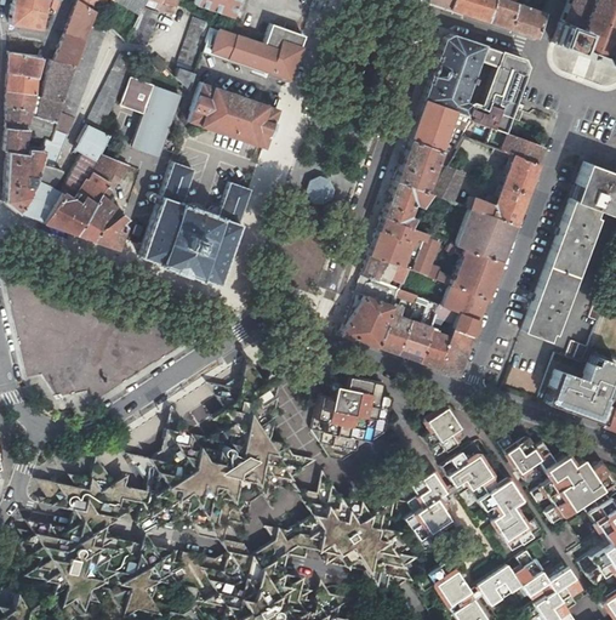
[(15,0),(15,4),(46,11),(46,7),(47,0),(15,0)]
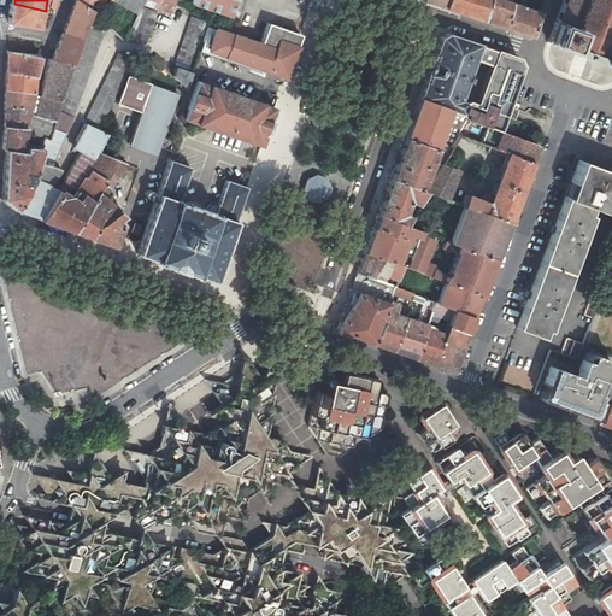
[(63,0),(62,0),(47,0),(46,7),(59,12),(60,7),(63,0)]
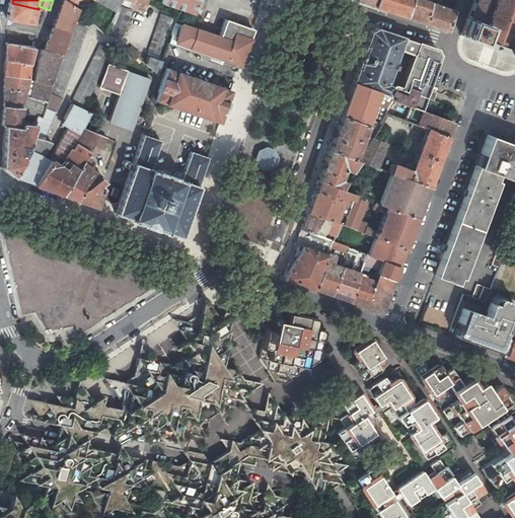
[(118,0),(123,3),(124,0),(68,0),(68,1),(80,9),(82,11),(89,0),(118,0)]
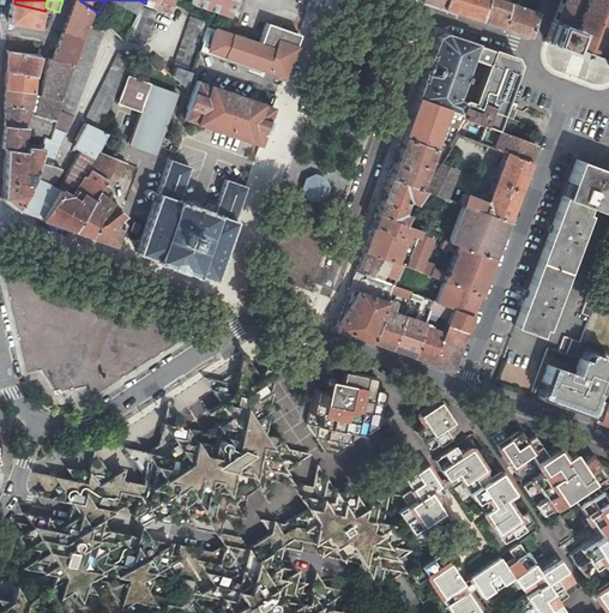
[(144,7),(145,4),(139,0),(119,0),(133,7),(142,12),(144,7)]
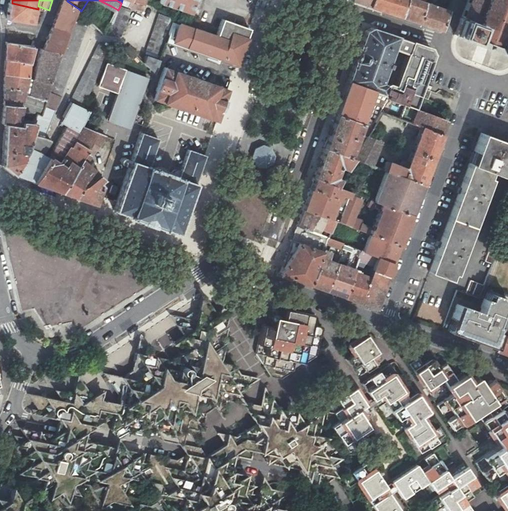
[(164,0),(164,3),(192,13),(197,0),(164,0)]
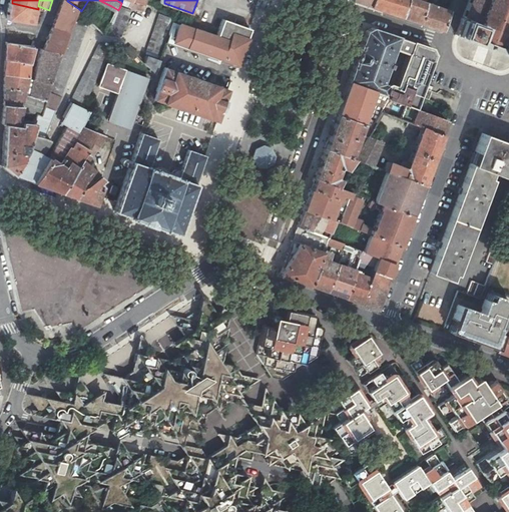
[(375,0),(374,7),(394,14),(406,17),(410,0),(375,0)]
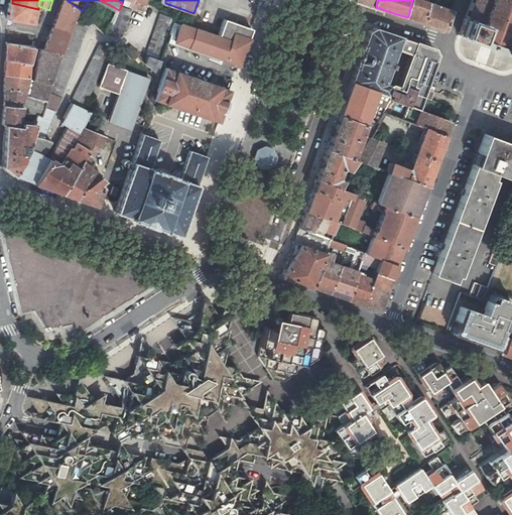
[(456,12),(430,3),(419,0),(412,0),(408,17),(433,26),(449,31),(456,12)]
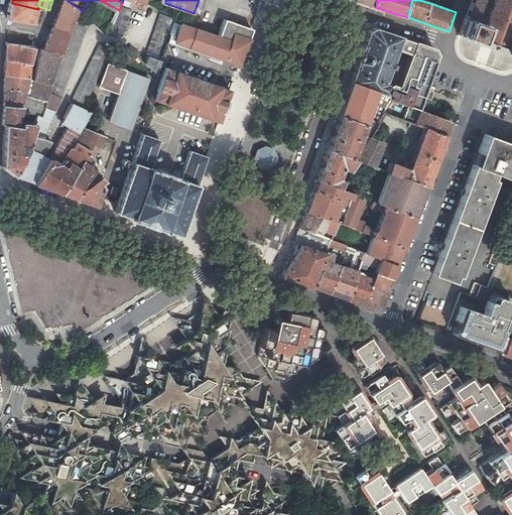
[(511,0),(475,0),(462,37),(511,54),(511,0)]
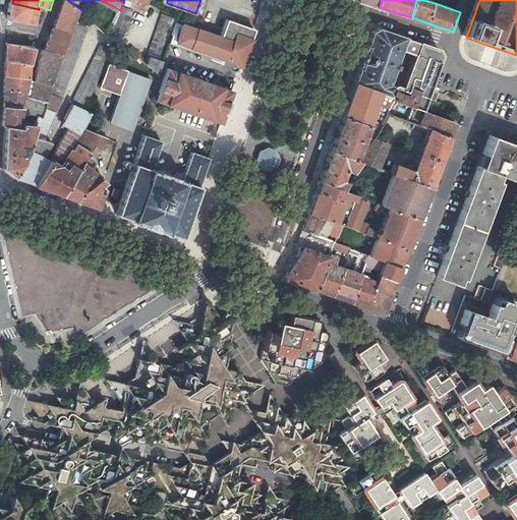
[(72,33),(80,9),(68,1),(67,1),(61,18),(57,27),(72,33)]
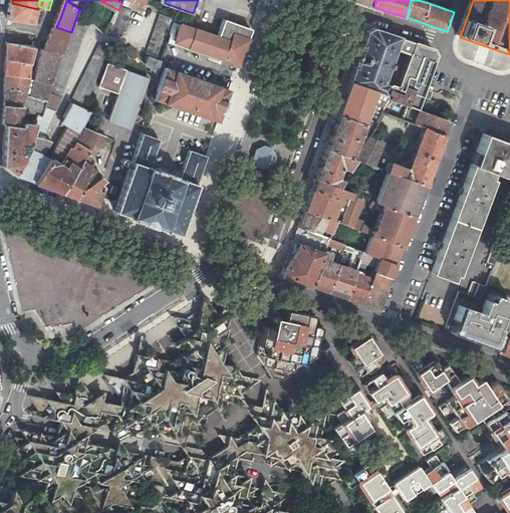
[(148,5),(147,5),(135,1),(134,1),(132,6),(146,11),(148,5)]
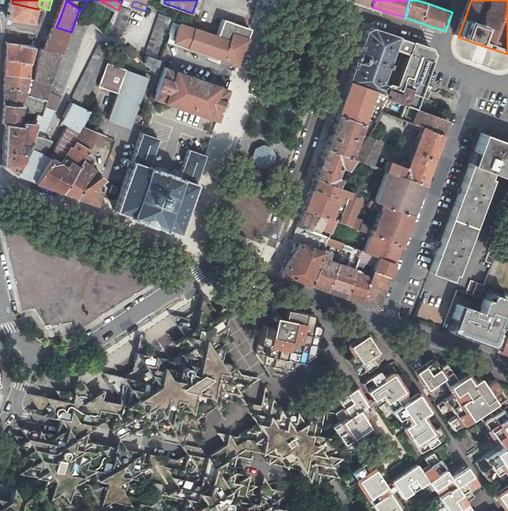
[(34,23),(38,9),(12,3),(10,18),(34,23)]
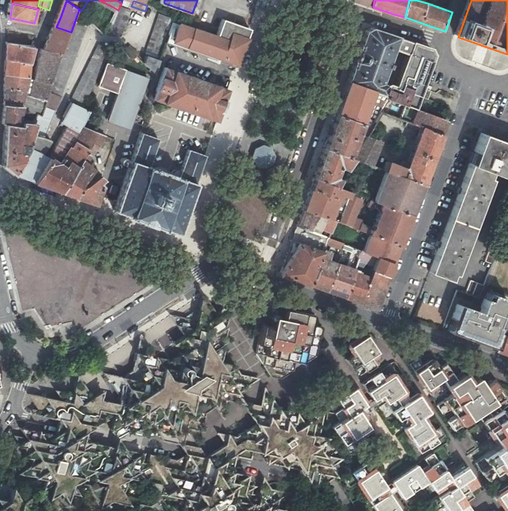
[(118,10),(111,6),(104,23),(101,29),(107,34),(118,10)]
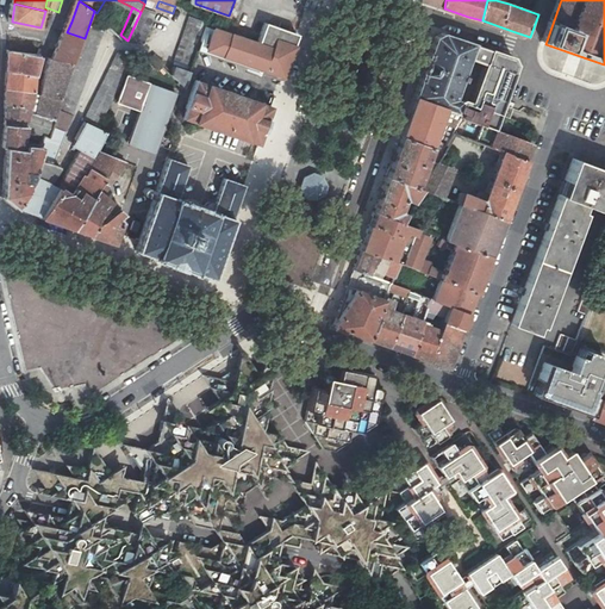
[(158,12),(143,7),(133,37),(148,43),(158,12)]
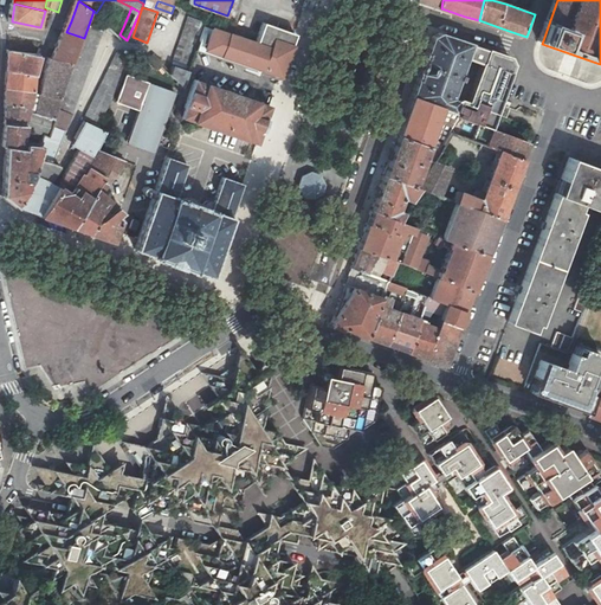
[(192,70),(207,21),(193,17),(178,64),(192,70)]
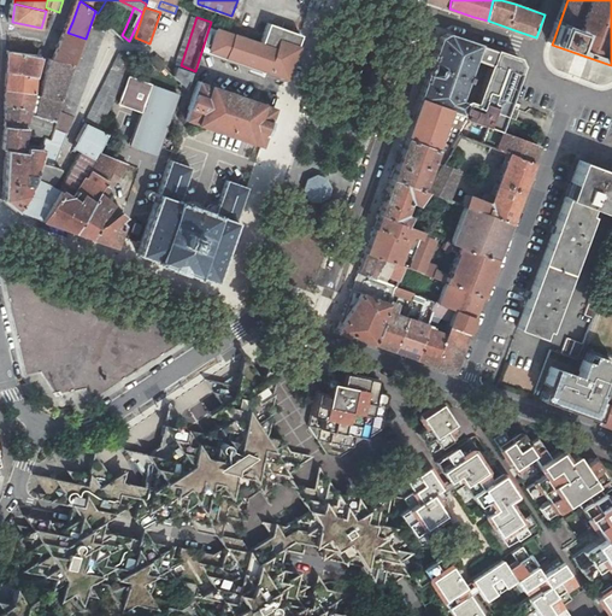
[(63,110),(62,110),(58,122),(52,139),(46,138),(43,147),(29,198),(21,211),(29,213),(35,216),(43,220),(58,195),(51,191),(47,189),(51,185),(53,186),(64,168),(56,165),(75,118),(109,27),(95,22),(63,110)]
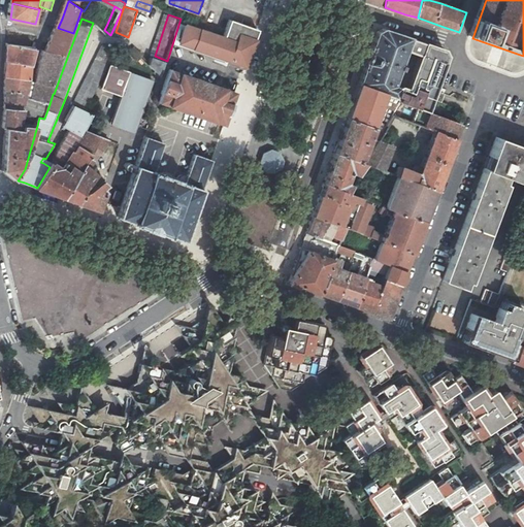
[(230,31),(241,35),(257,40),(260,30),(246,25),(233,22),(230,31)]
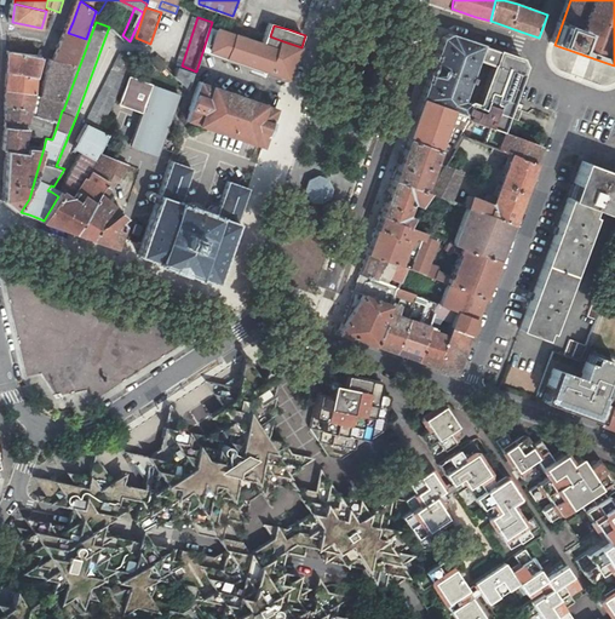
[(302,47),(283,41),(270,36),(268,45),(223,29),(213,55),(289,80),(302,47)]
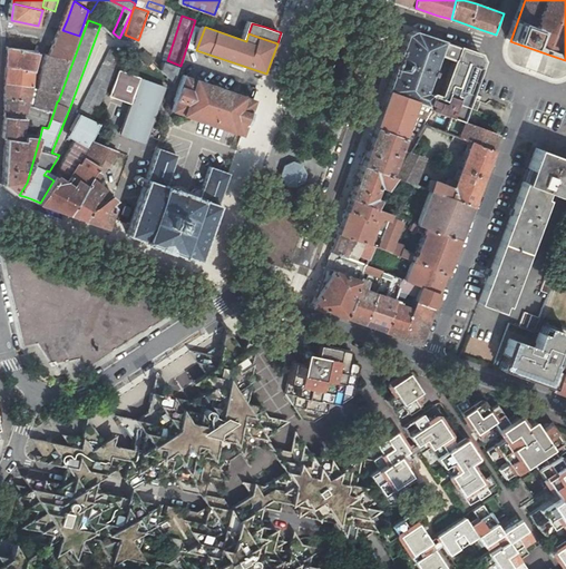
[(70,59),(79,36),(62,30),(60,37),(58,45),(52,56),(70,59)]
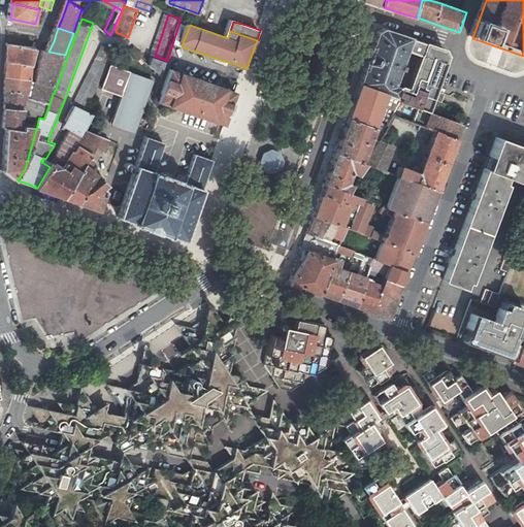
[(449,59),(449,51),(388,30),(380,32),(369,63),(361,85),(394,96),(405,100),(403,103),(419,108),(428,112),(429,112),(434,99),(439,87),(445,72),(449,59)]
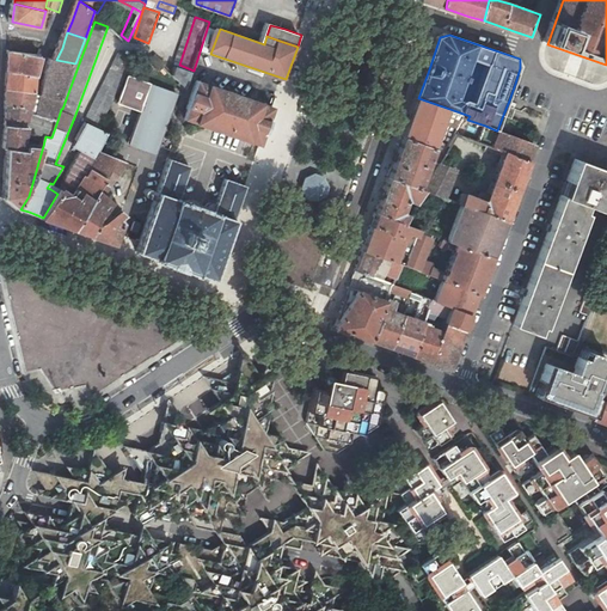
[(38,77),(43,57),(11,53),(10,72),(38,77)]
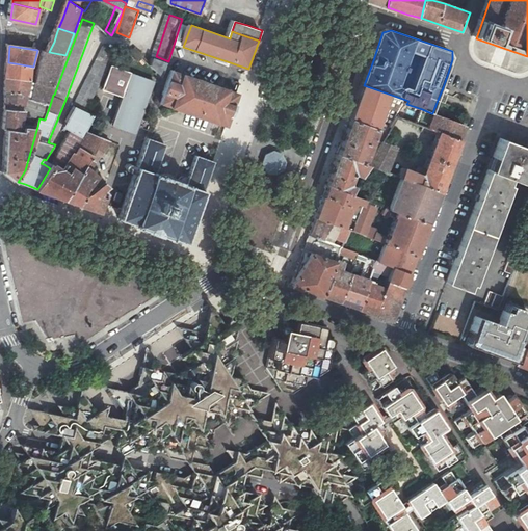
[(90,112),(120,52),(107,46),(78,106),(90,112)]
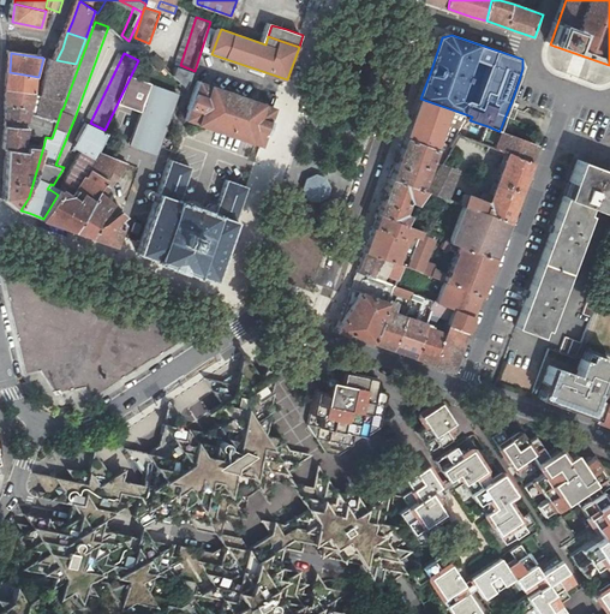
[(153,61),(165,71),(169,64),(157,54),(153,61)]
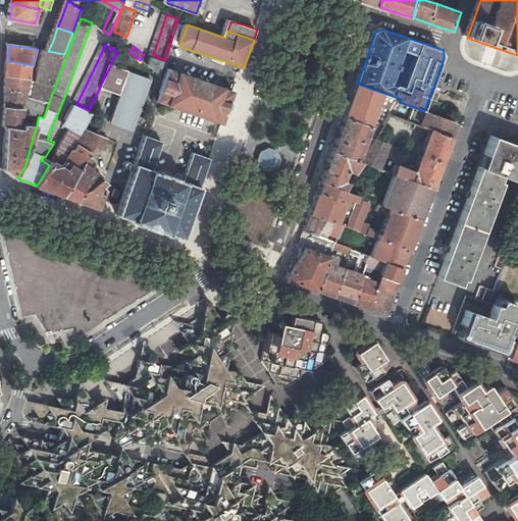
[(55,85),(64,54),(48,51),(45,51),(43,60),(38,82),(55,85)]
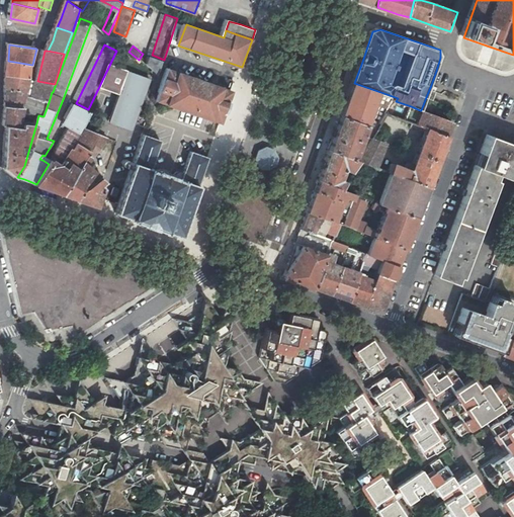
[(152,58),(150,65),(161,76),(165,62),(152,58)]
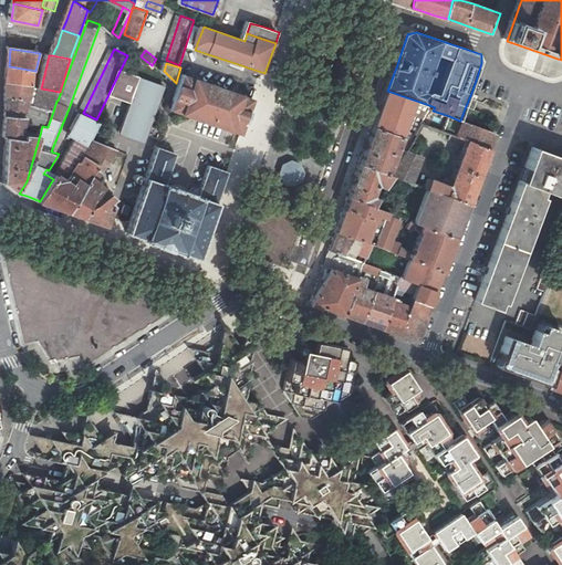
[(34,87),(35,71),(9,66),(9,83),(34,87)]
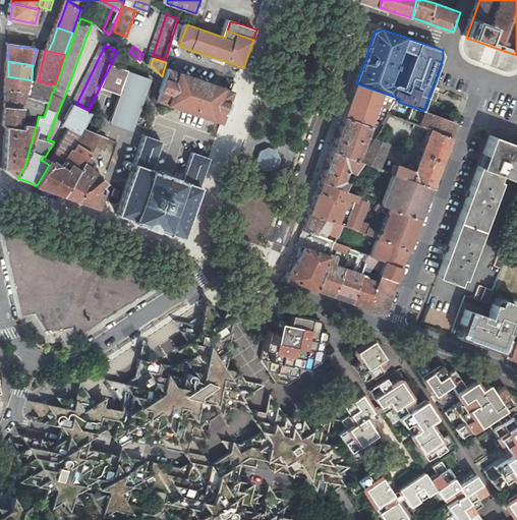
[(121,94),(111,124),(134,131),(152,80),(113,66),(105,88),(121,94)]
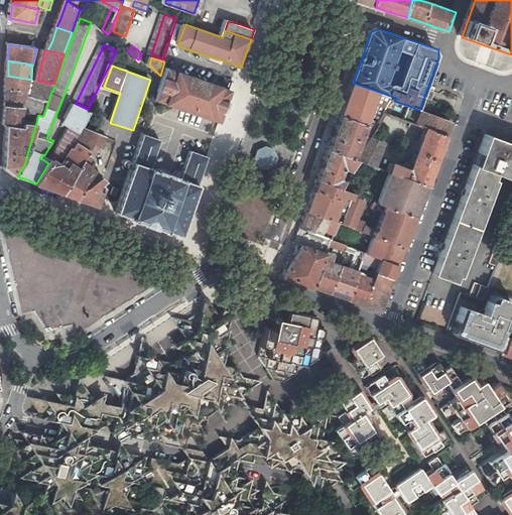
[(168,69),(157,100),(222,123),(233,91),(168,69)]
